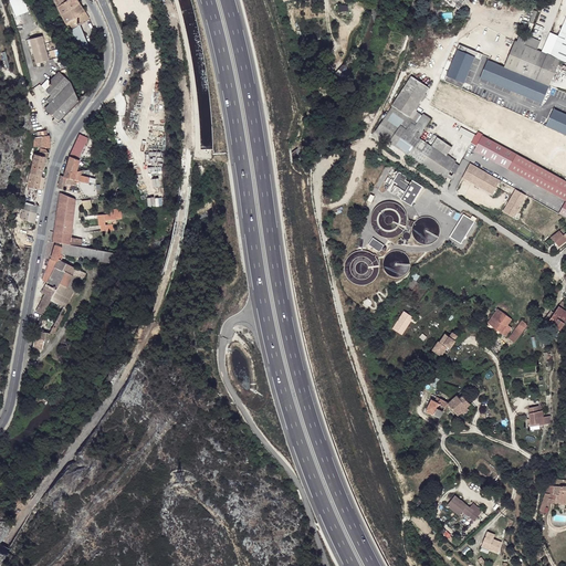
[(17,17),(30,10),(25,0),(10,0),(17,17)]
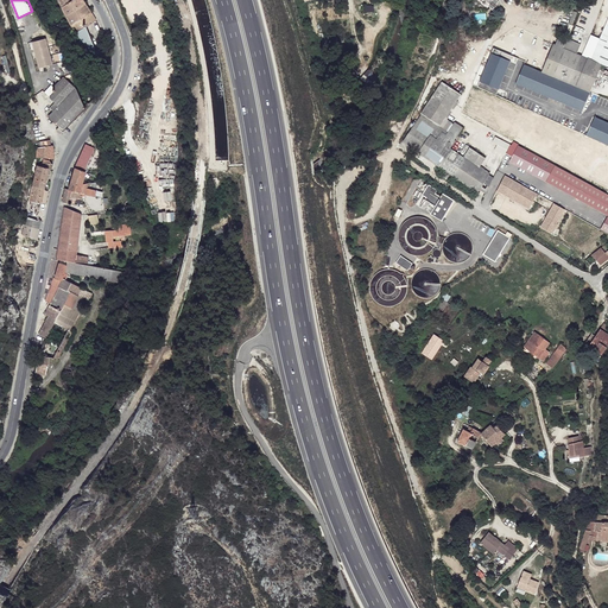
[(83,0),(57,0),(74,32),(83,26),(95,18),(83,0)]
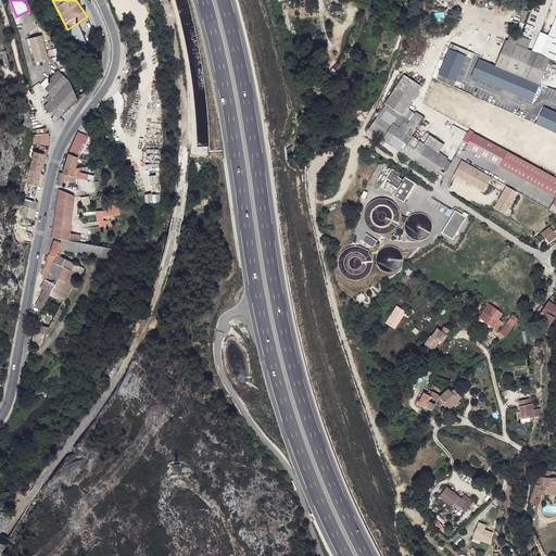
[(531,39),(521,35),(507,66),(541,81),(551,59),(555,60),(555,16),(540,52),(528,48),(531,39)]
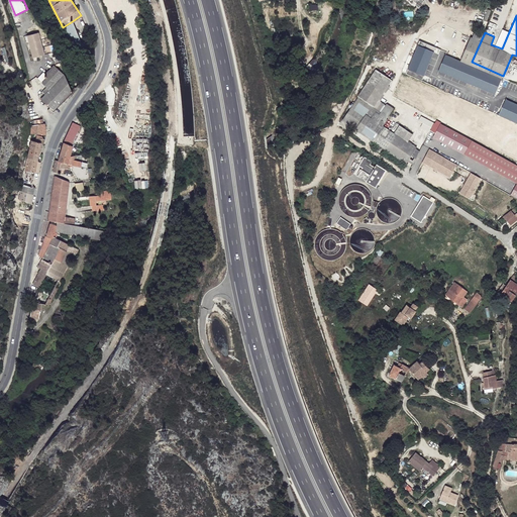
[(71,22),(63,27),(77,56),(84,48),(71,22)]
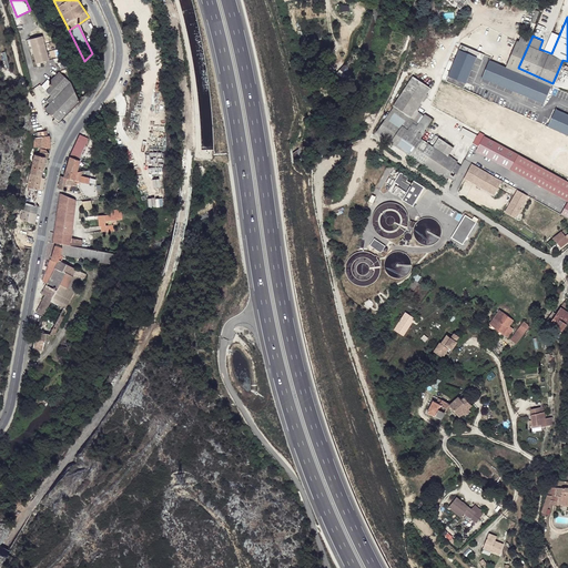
[(507,63),(518,68),(533,36),(521,31),(507,63)]
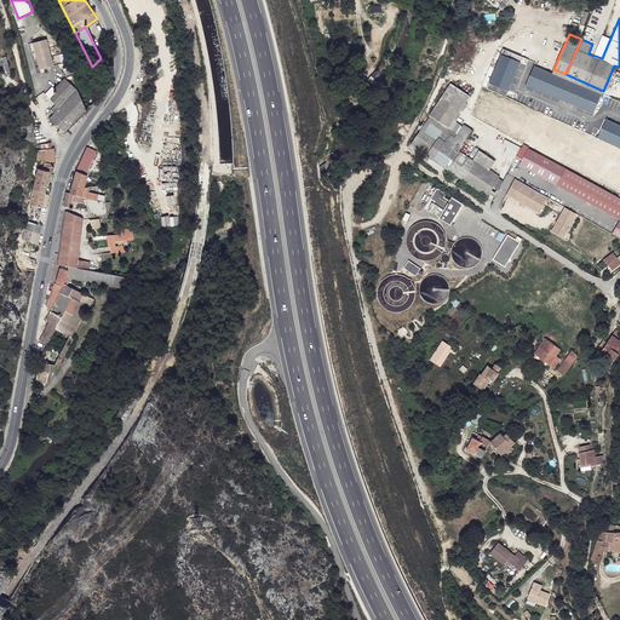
[(41,69),(57,65),(50,38),(30,44),(33,51),(36,50),(41,69)]
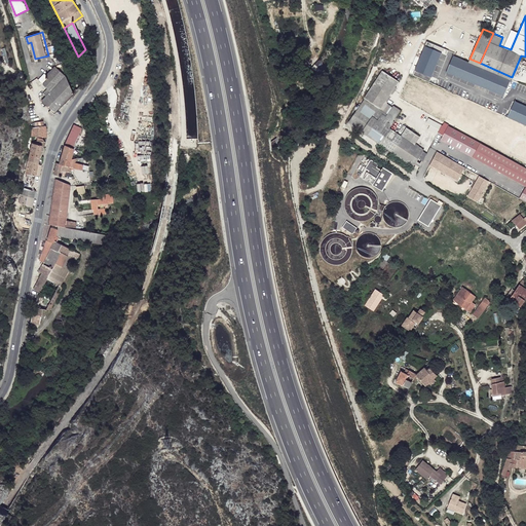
[(416,70),(433,76),(442,52),(425,46),(416,70)]
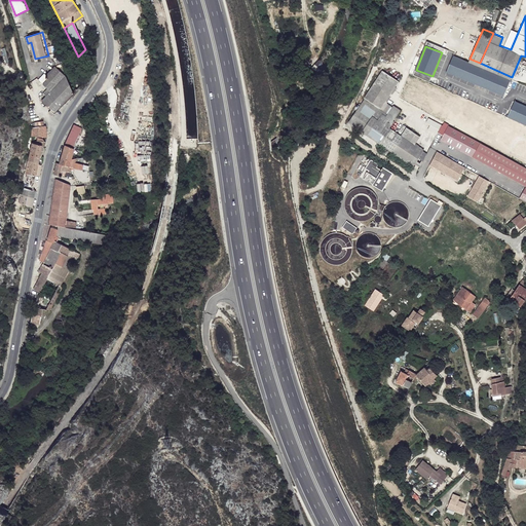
[(503,95),(511,78),(468,60),(455,54),(448,71),(503,95)]
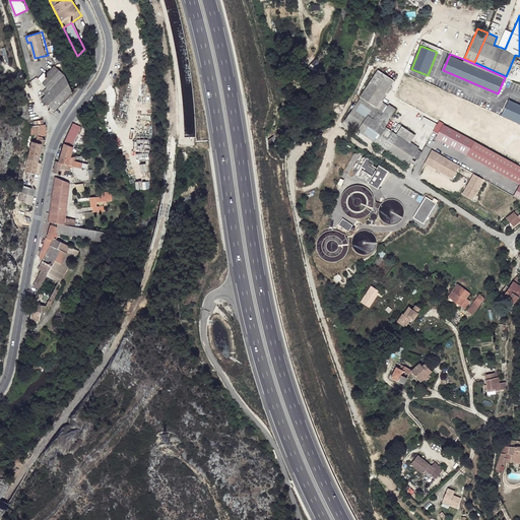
[(474,62),(464,58),(463,59),(505,77),(506,76),(474,62)]
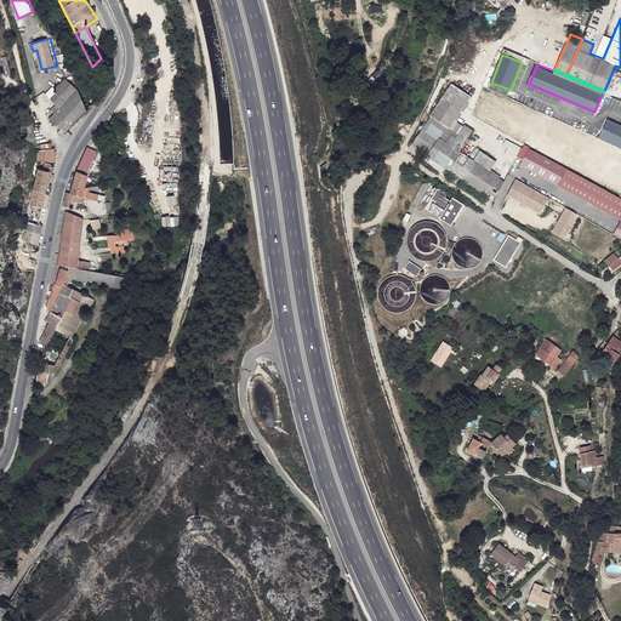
[(55,93),(51,97),(53,100),(53,106),(57,108),(61,106),(57,100),(60,98),(58,95),(72,87),(62,80),(53,91),(55,93)]
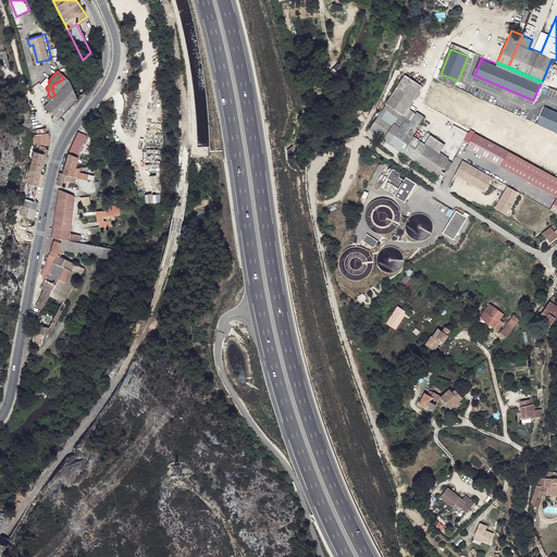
[(400,78),(367,133),(370,134),(371,133),(441,178),(443,180),(452,162),(449,161),(447,159),(447,158),(444,156),(443,156),(442,156),(438,153),(423,144),(415,137),(433,110),(429,108),(422,119),(420,118),(428,107),(422,103),(415,113),(407,109),(422,87),(404,75),(400,78)]
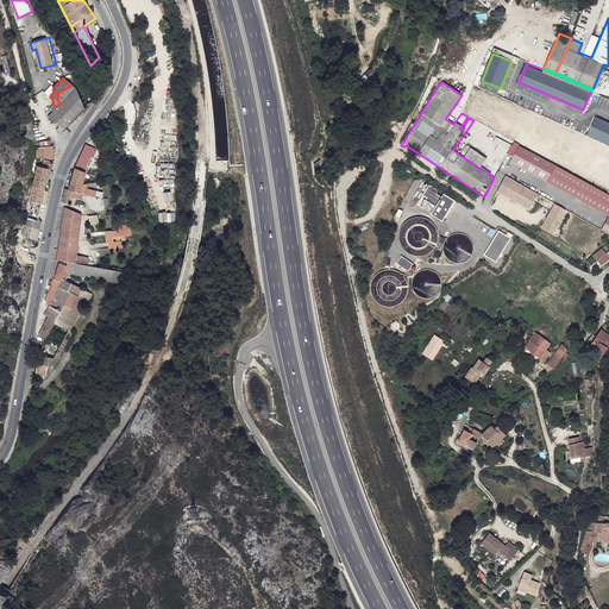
[(51,114),(48,119),(61,130),(64,132),(82,107),(73,89),(70,86),(57,93),(58,96),(56,98),(60,104),(56,106),(51,114)]
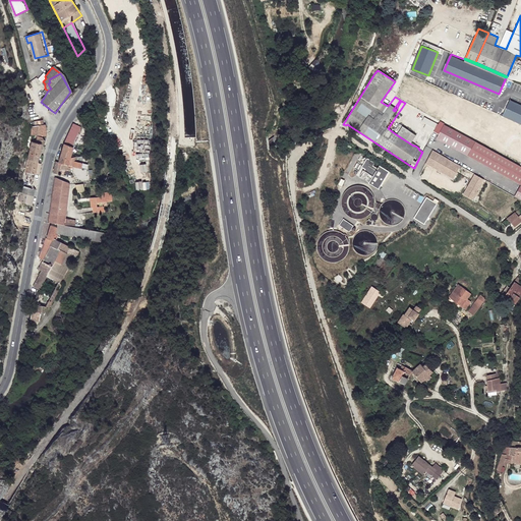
[(520,103),(510,99),(502,115),(520,123),(520,103)]
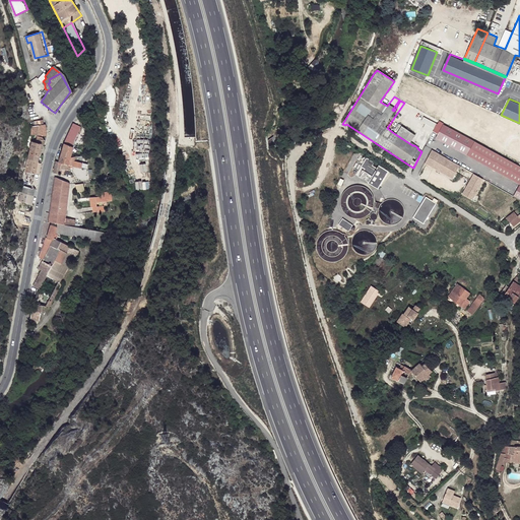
[(433,133),(438,123),(425,117),(423,122),(427,124),(424,128),(433,133)]
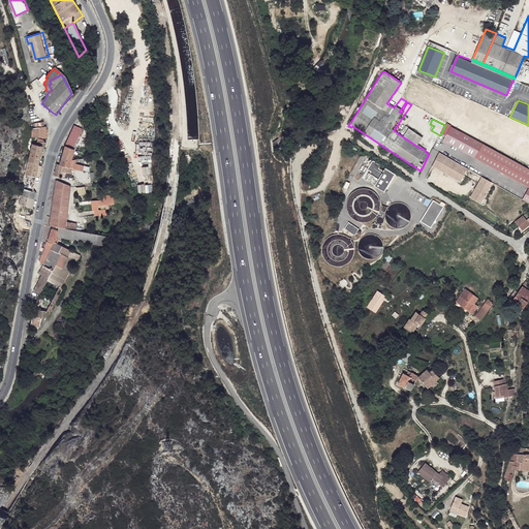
[(64,148),(61,160),(70,161),(73,150),(72,149),(80,134),(82,129),(75,127),(74,126),(64,148)]
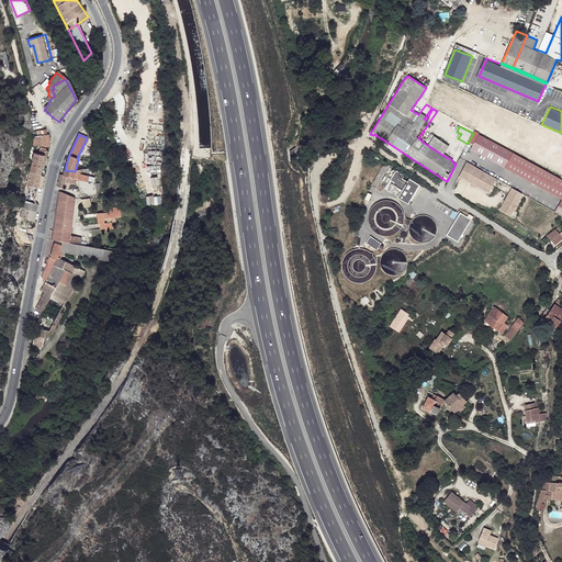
[(561,178),(481,134),(472,148),(561,198),(561,200),(555,212),(561,215),(561,178)]
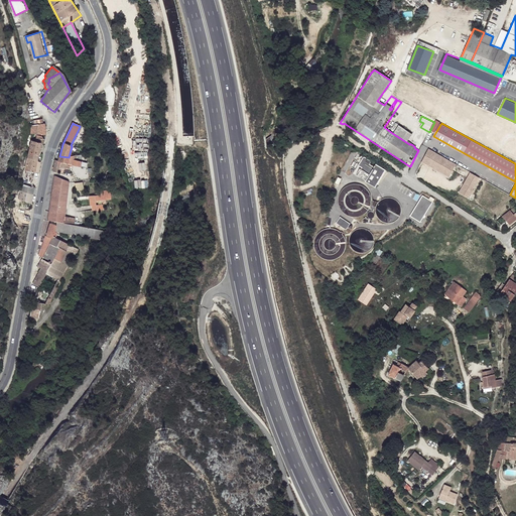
[(29,137),(32,138),(37,138),(37,136),(45,135),(45,130),(43,124),(39,125),(33,126),(31,127),(29,137)]
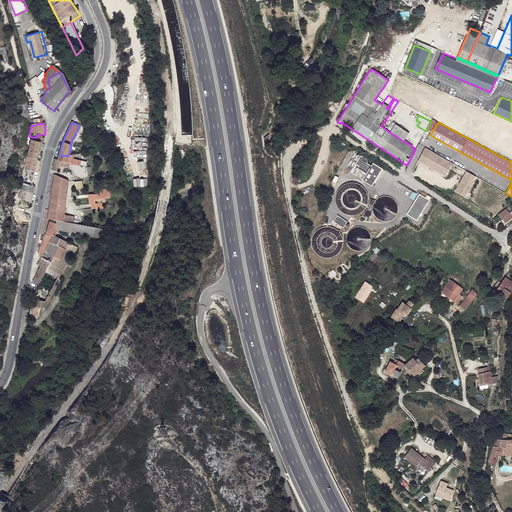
[(395,124),(389,132),(403,141),(408,133),(395,124)]
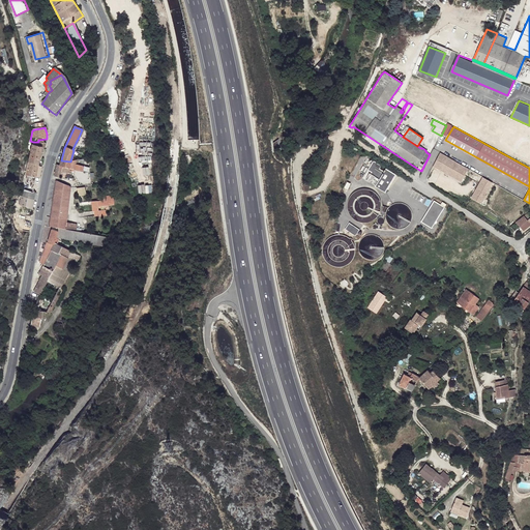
[(74,150),(78,151),(85,136),(80,135),(72,149),(74,150)]
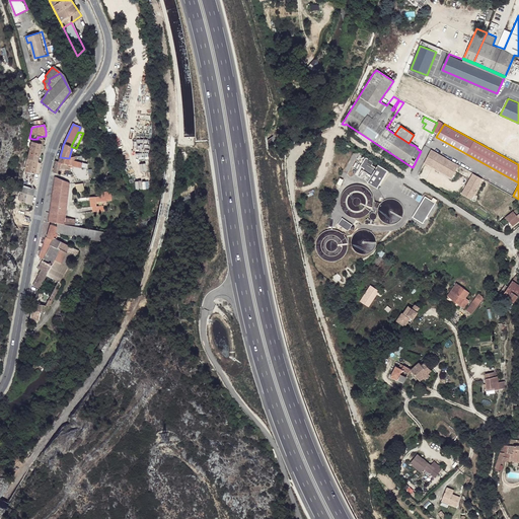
[(29,143),(27,159),(38,161),(41,146),(43,146),(44,141),(43,139),(38,139),(32,139),(31,142),(29,143)]
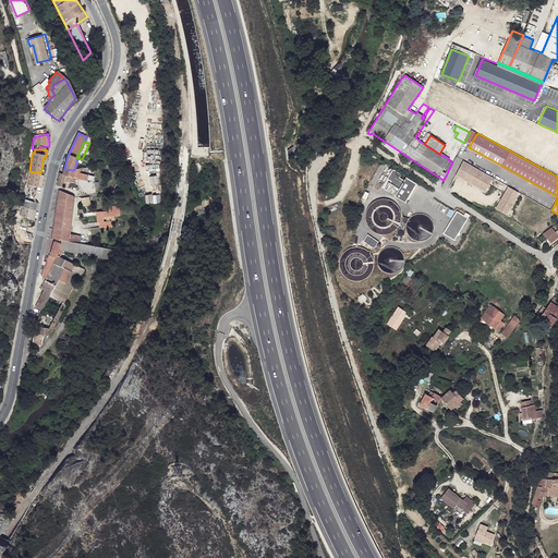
[(494,177),(463,160),(456,174),(486,191),(494,177)]
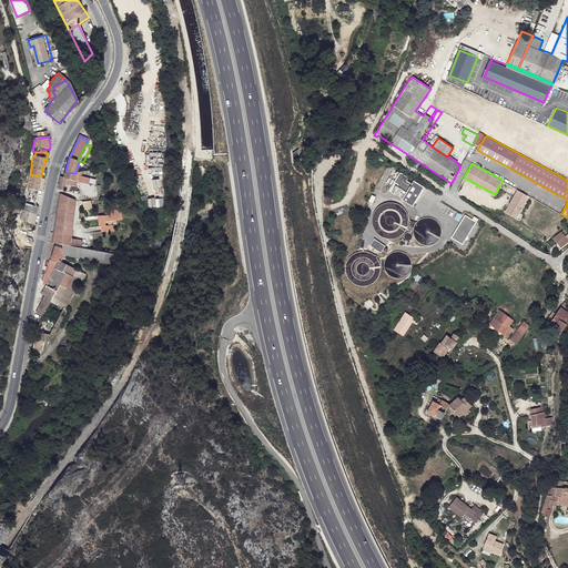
[(66,172),(63,176),(73,179),(73,181),(74,181),(88,184),(90,171),(75,173),(66,172)]
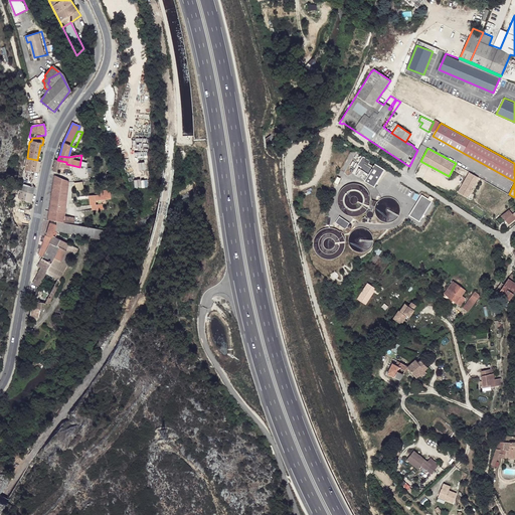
[(361,166),(356,173),(364,179),(373,166),(369,163),(370,161),(363,156),(358,164),(361,166)]
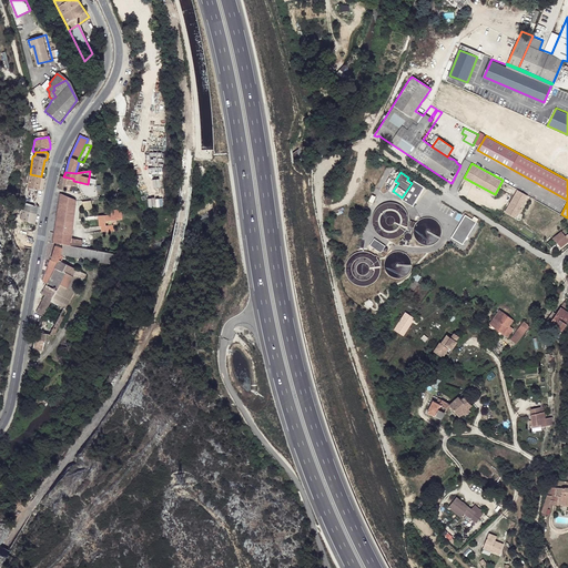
[(30,174),(27,188),(39,191),(43,191),(47,178),(41,176),(30,174)]
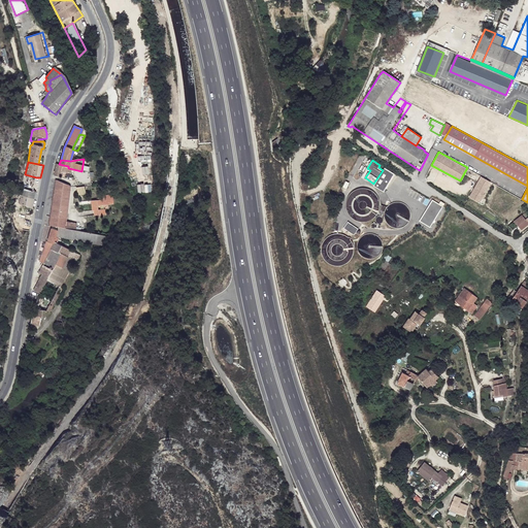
[(56,164),(53,176),(60,176),(60,172),(66,172),(68,168),(68,166),(59,164),(58,164),(56,164)]
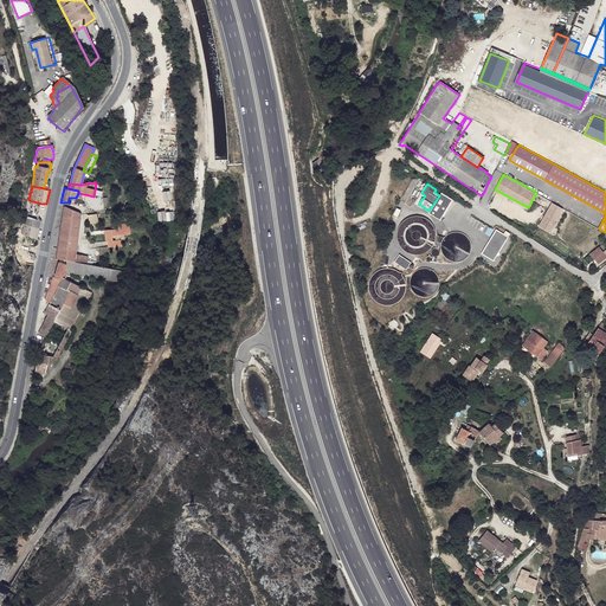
[(21,237),(37,239),(40,220),(39,220),(42,204),(28,200),(21,237)]
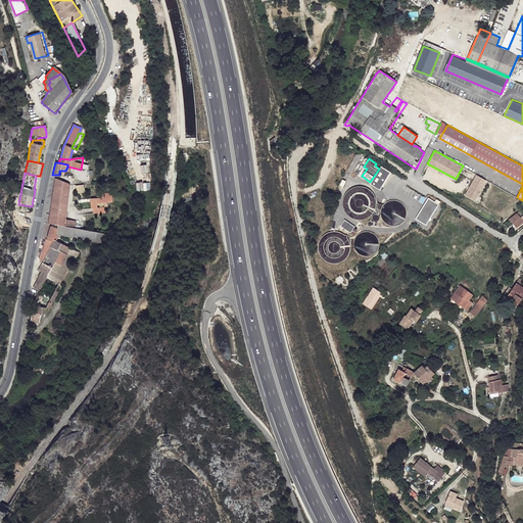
[(487,180),(476,174),(465,195),(476,201),(487,180)]
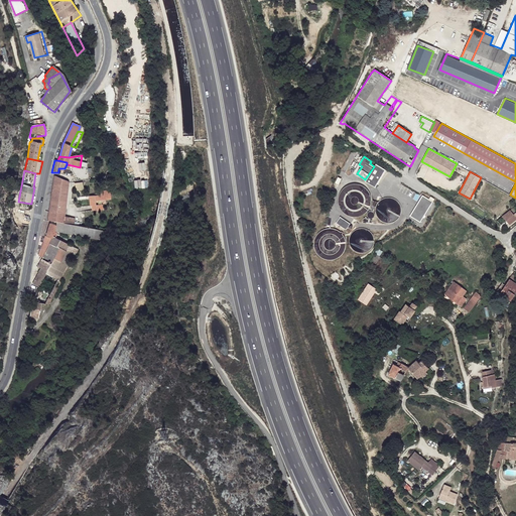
[(51,196),(48,221),(55,223),(61,223),(63,216),(67,199),(67,194),(68,181),(54,176),(51,189),(51,196)]
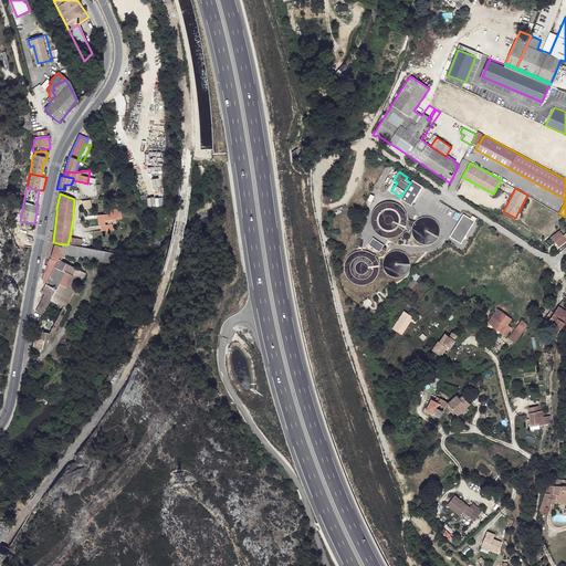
[(101,224),(101,231),(109,231),(109,224),(105,224),(106,220),(117,219),(121,219),(119,209),(105,210),(105,213),(98,215),(98,226),(101,224)]
